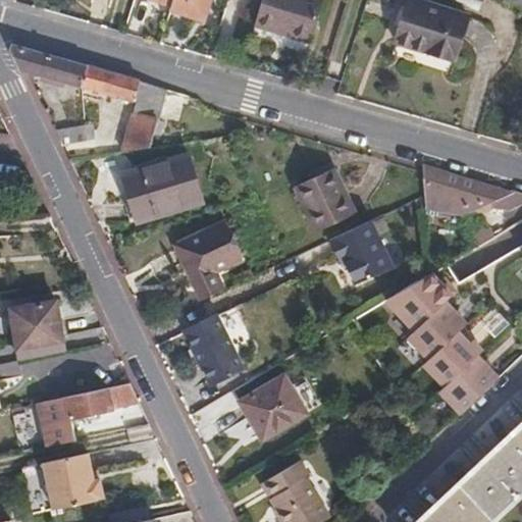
[(204,19),(209,0),(173,0),(172,4),(170,10),(204,19)]
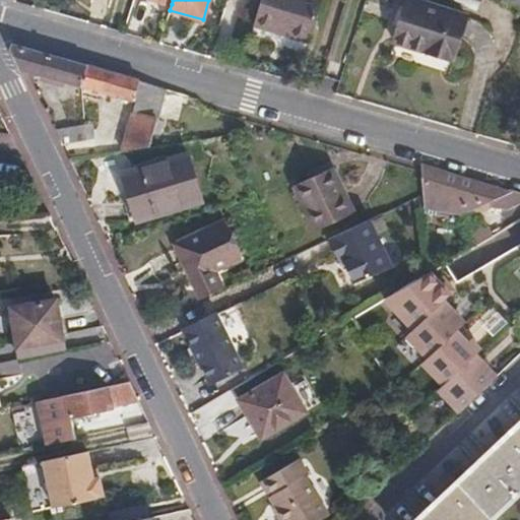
[(260,0),(254,23),(308,40),(319,0),(260,0)]
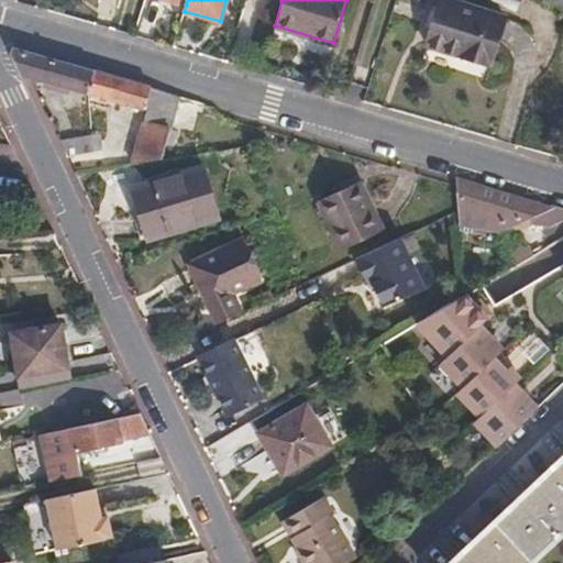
[(454,0),(440,0),(426,44),(488,64),(505,17),(454,0)]
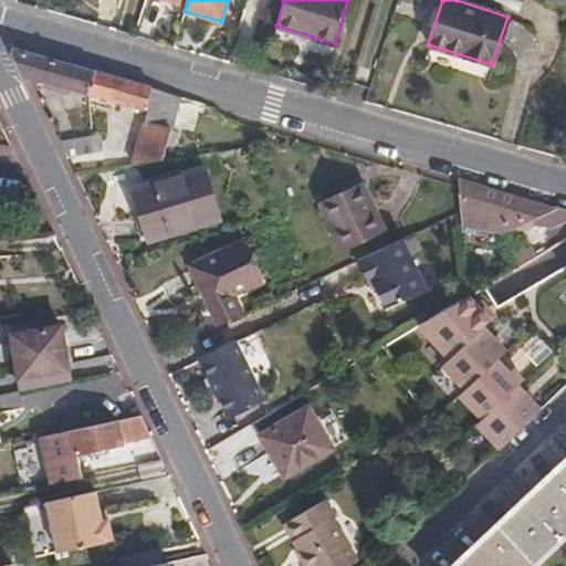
[(96,73),(17,49),(13,55),(23,77),(92,96),(96,73)]
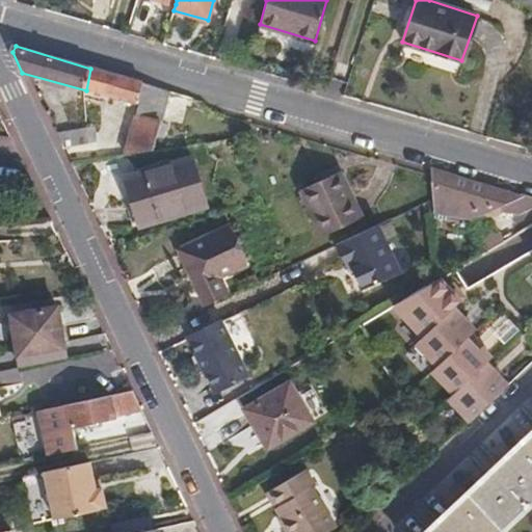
[(155,151),(171,92),(90,69),(86,90),(138,106),(135,113),(138,115),(126,155),(131,154),(155,151)]
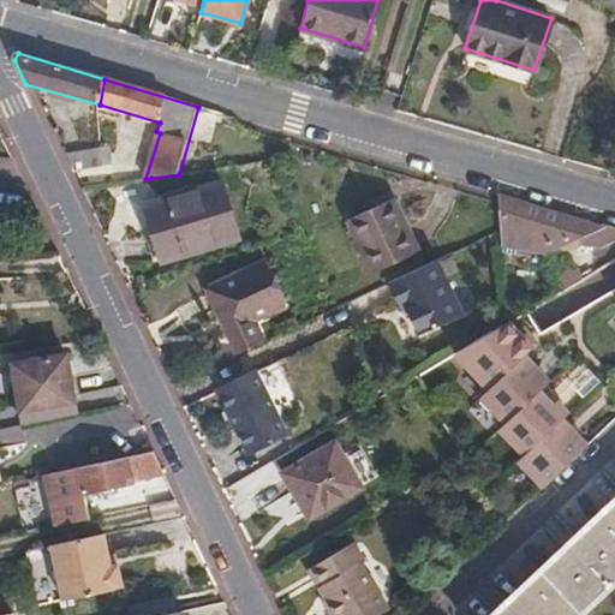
[(102,167),(102,153),(69,157),(75,171),(102,167)]
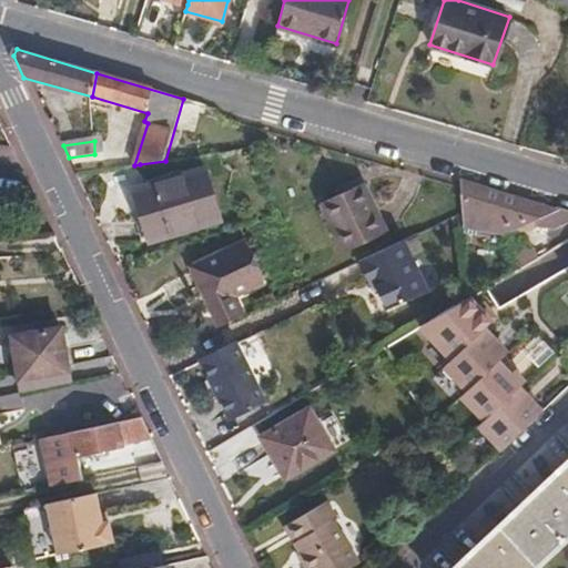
[(137,192),(152,242),(224,221),(210,170),(137,192)]
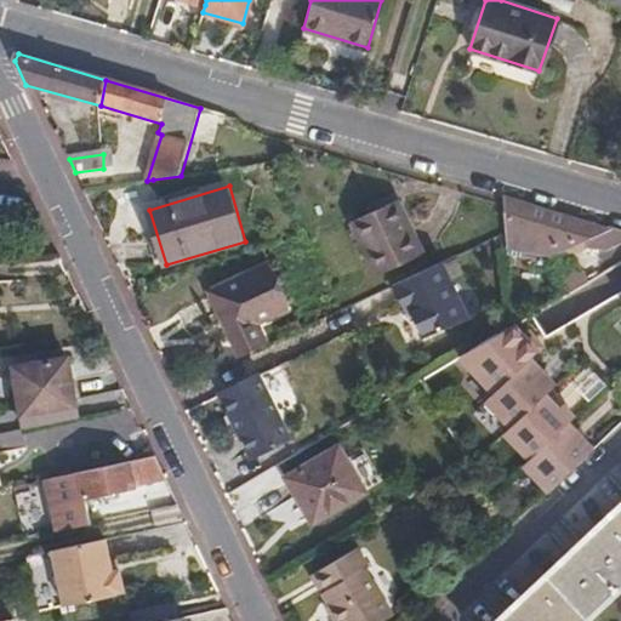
[(558,250),(605,227),(539,208),(503,195),(505,201),(506,216),(562,235),(558,250)]
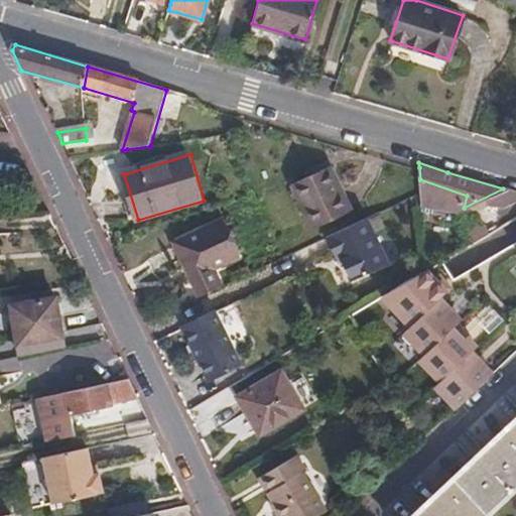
[(331,165),(292,182),(314,228),(353,211),(331,165)]
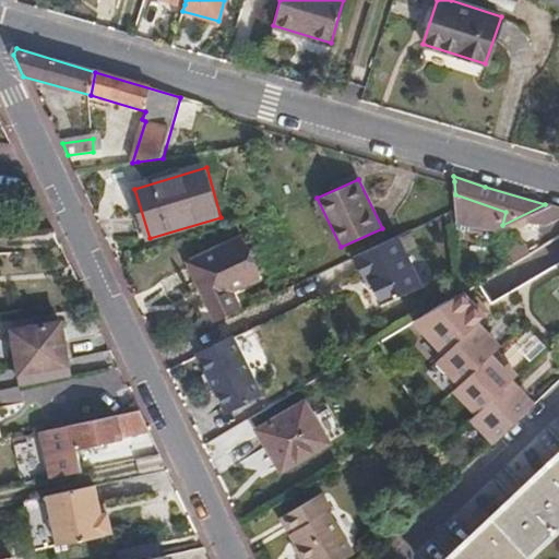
[(376,300),(418,280),(399,236),(355,257),(376,300)]
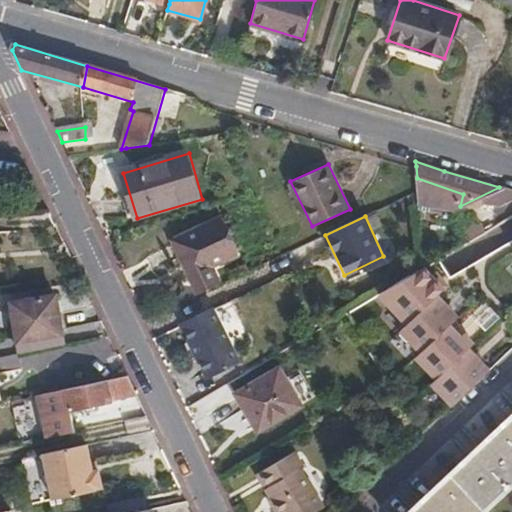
[(176,239),(200,293),(217,285),(209,267),(237,255),(222,219),(176,239)]
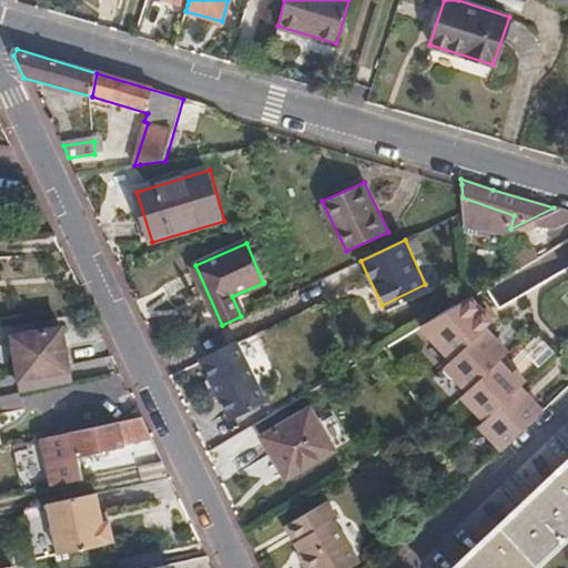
[(469,298),(415,331),(446,367),(440,373),(463,398),(459,403),(483,427),(476,434),(497,457),(543,415),(518,389),(521,387),(496,364),(506,354),(483,330),(490,323),(469,298)]
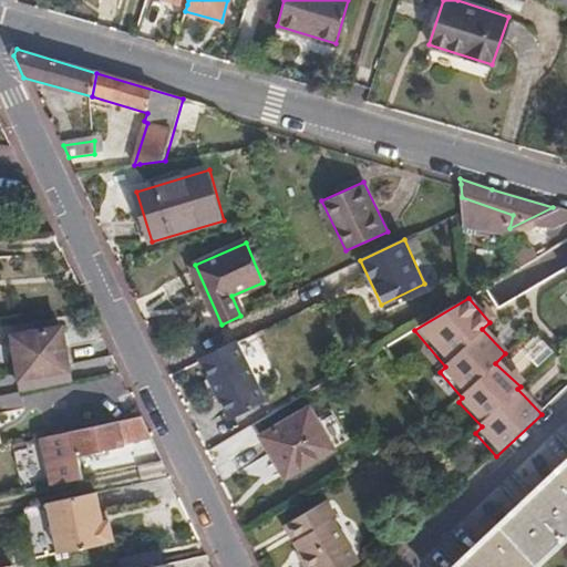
[(63,328),(14,336),(21,375),(69,366),(63,328)]
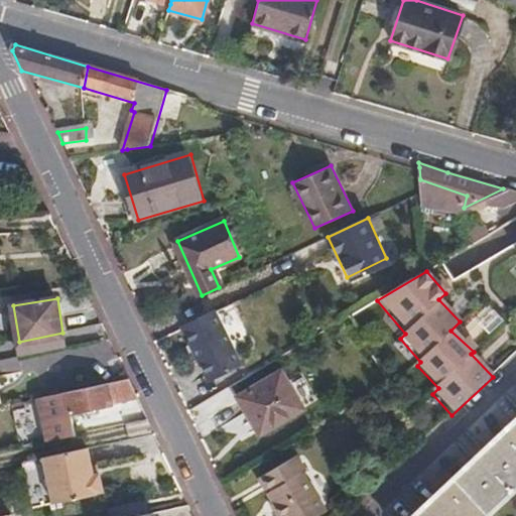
[(241,364),(217,311),(187,326),(185,327),(209,378),(241,364)]
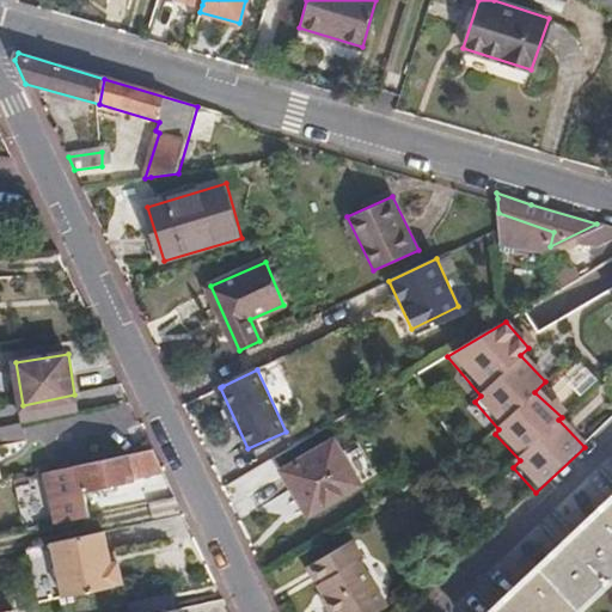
[(74,395),(23,405),(25,424),(78,414),(74,395)]
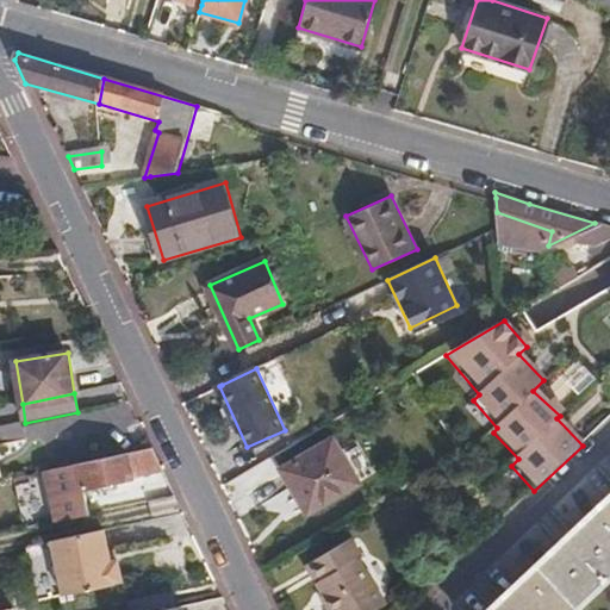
[(281,466),(306,511),(360,481),(335,436),(281,466)]
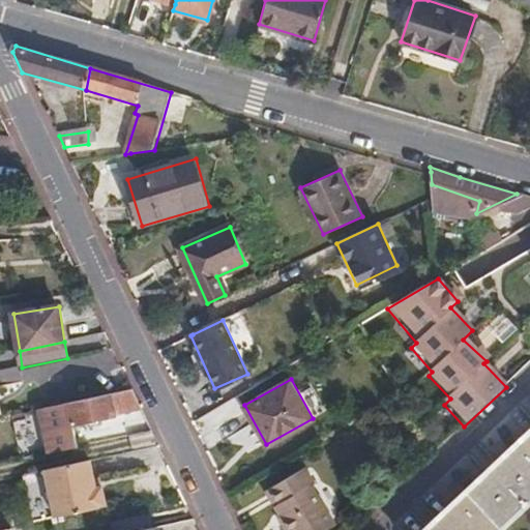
[(18,437),(144,411),(147,409),(138,388),(12,415),(18,437)]
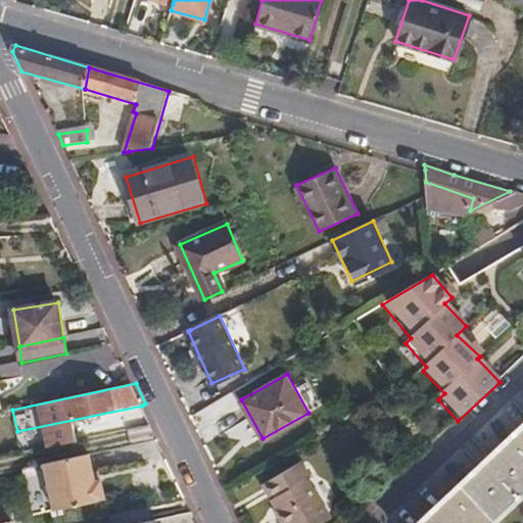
[(421,522),(493,522),(522,495),(522,427),(520,430),(421,522)]
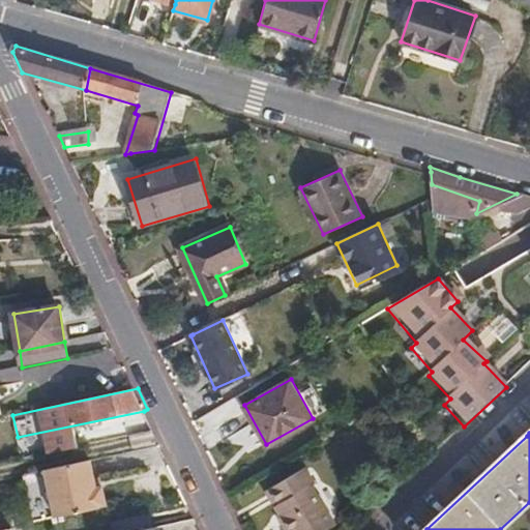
[(109,505),(105,487),(102,487),(96,489),(95,479),(91,461),(80,464),(46,471),(55,518),(109,505)]
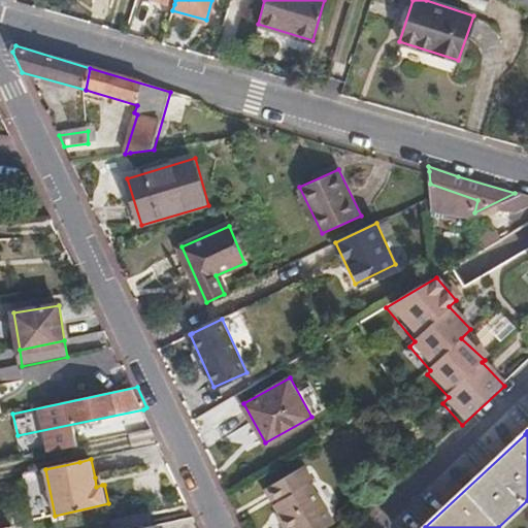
[(304,466),(266,488),(281,513),(275,516),(283,527),(327,527),(333,525),(316,494),(319,492),(304,466)]
